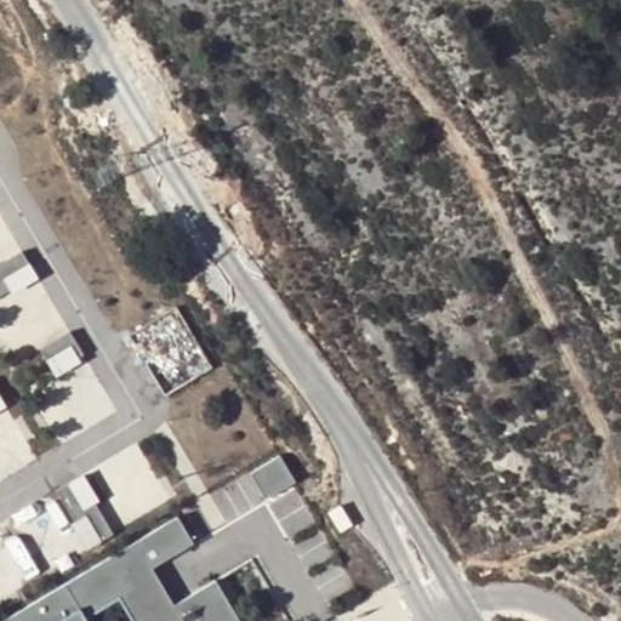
[(30,265),(22,251),(0,263),(0,295),(9,290),(4,280),(30,265)]
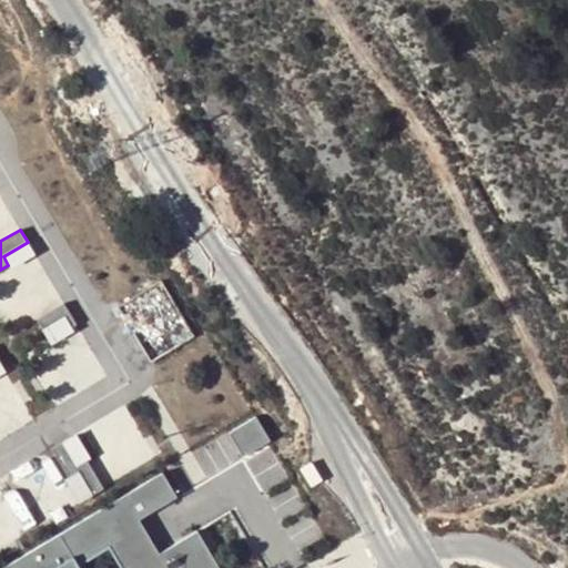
[(10,269),(34,254),(28,242),(3,256),(8,265),(10,269)]
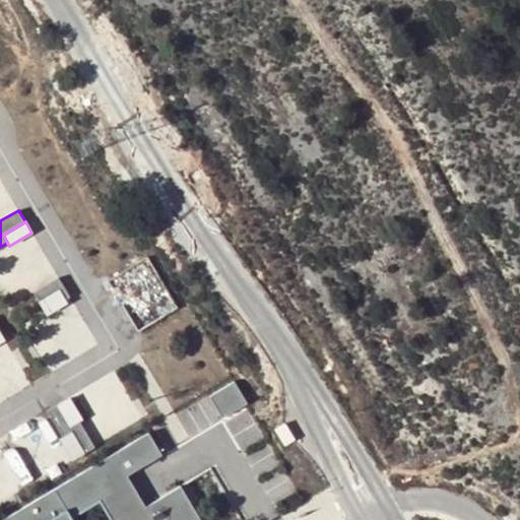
[(150,258),(114,278),(139,325),(176,305),(150,258)]
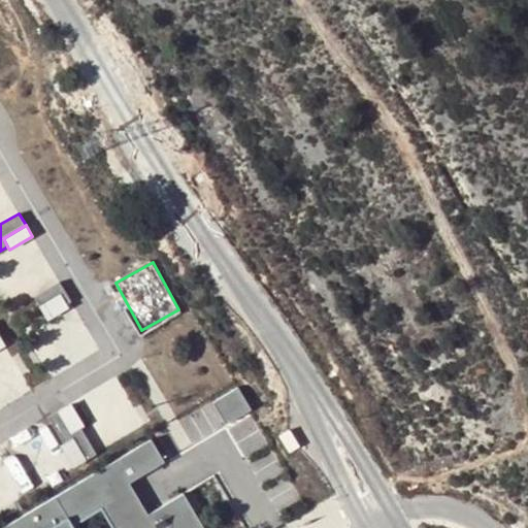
[(34,297),(40,307),(61,295),(66,304),(71,301),(60,282),(34,297)]
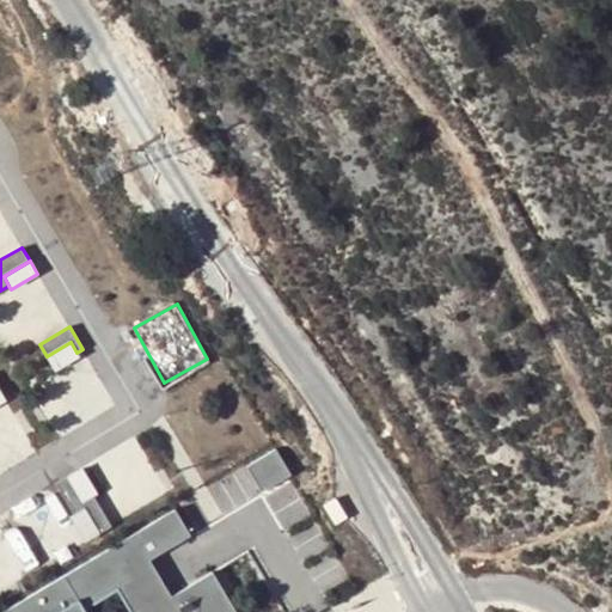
[(71,342),(47,356),(55,372),(79,356),(77,353),(71,342)]
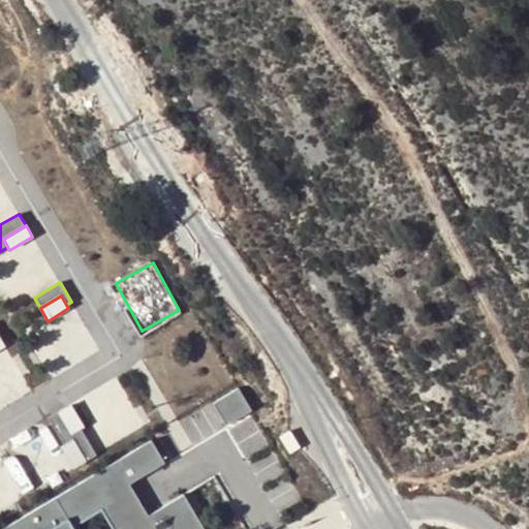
[(251,410),(238,387),(213,403),(225,425),(251,410)]
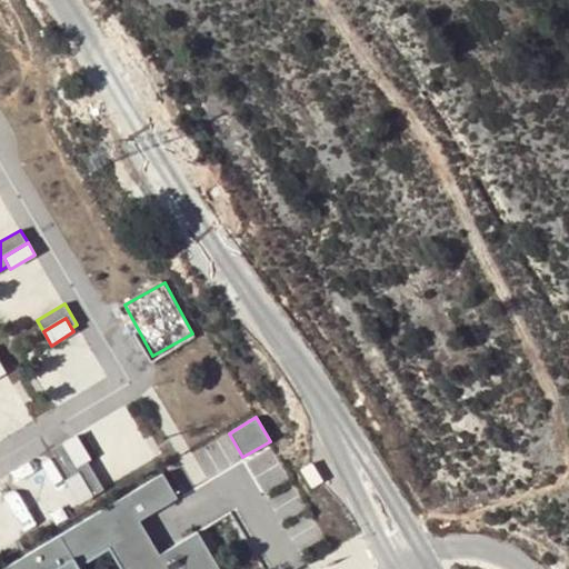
[(90,459),(76,435),(63,441),(78,466),(87,461),(90,459)]
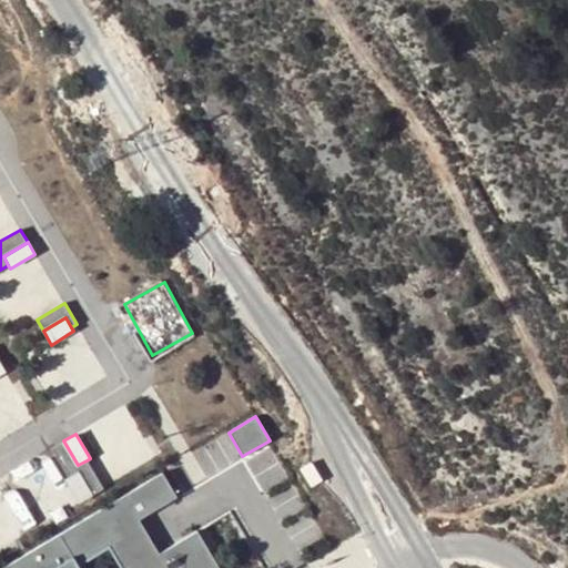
[(63,440),(51,448),(68,477),(77,472),(91,496),(103,488),(87,460),(78,465),(63,440)]
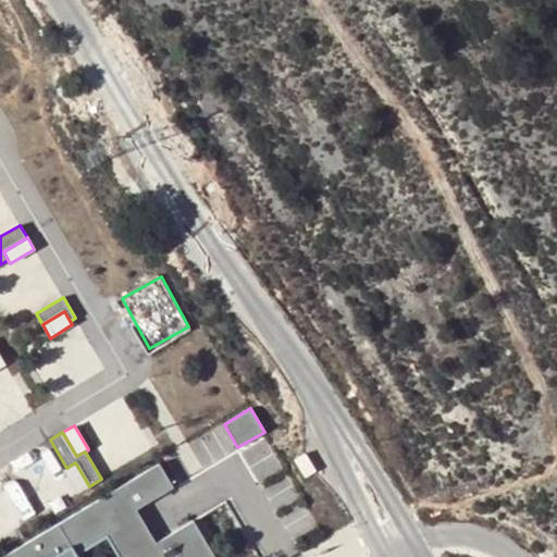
[(305,454),(294,460),(305,478),(314,471),(305,454)]
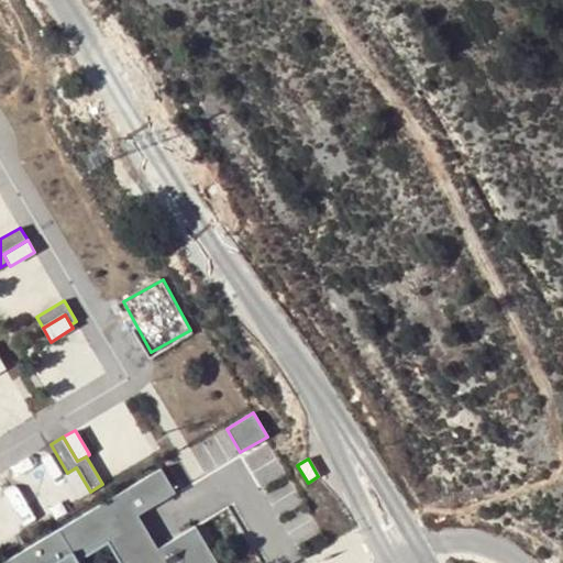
[(67,473),(64,475),(78,499),(90,492),(76,467),(67,473)]
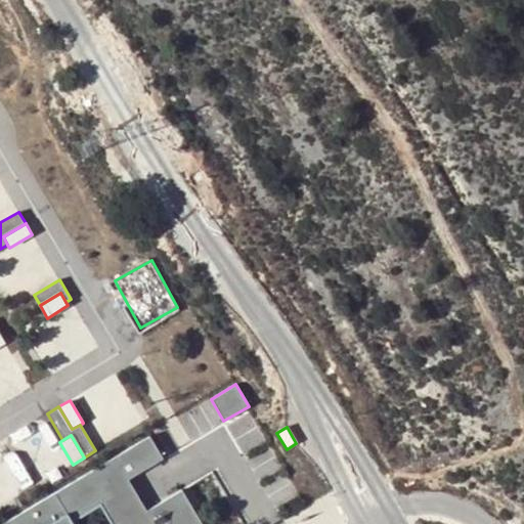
[(202,523),(181,489),(146,510),(128,479),(163,459),(149,436),(0,523),(202,523)]
